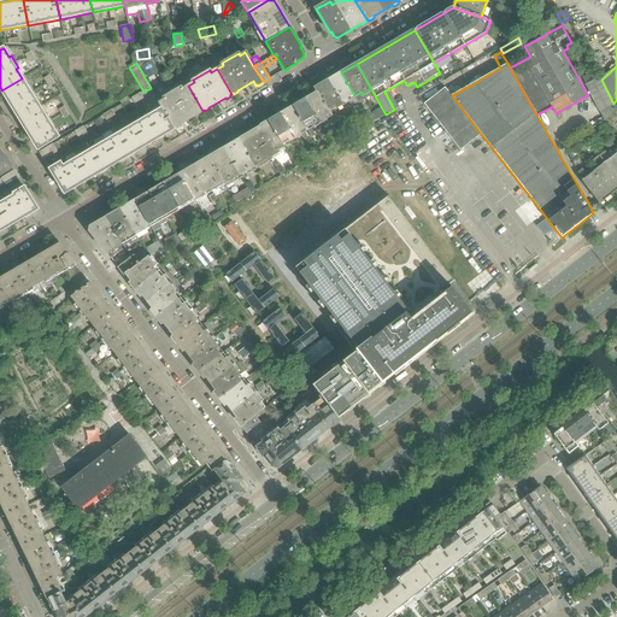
[(613,104),(601,80),(600,80),(599,77),(598,77),(595,71),(582,77),(586,84),(585,84),(591,94),(603,117),(594,123),(595,127),(616,111),(613,105),(613,104)]
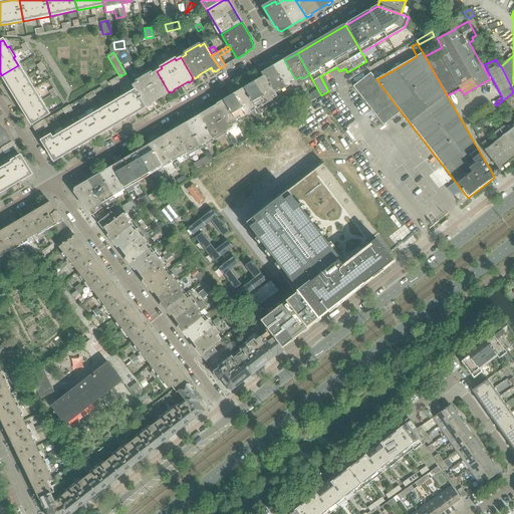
[(295,79),(284,60),(263,73),(265,76),(274,91),(279,89),(280,91),(290,85),(289,83),(295,79)]
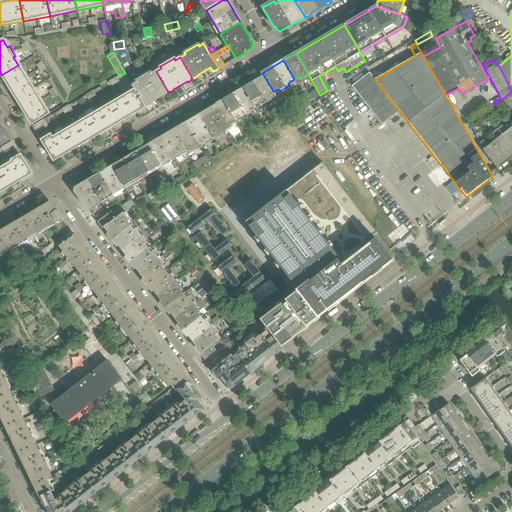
[(30,80),(24,71),(22,72),(18,65),(1,75),(17,100),(33,89),(28,82),(30,80)]
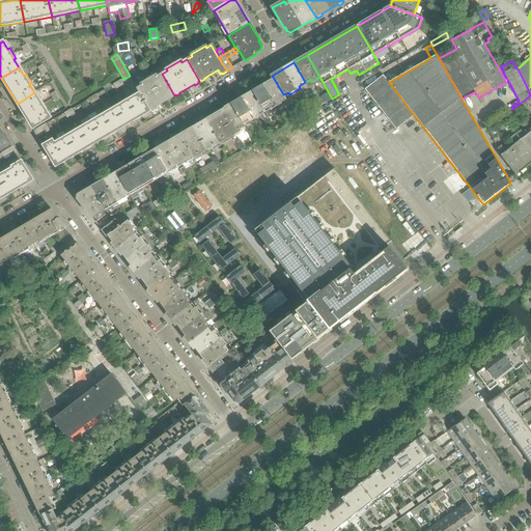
[(174,95),(162,74),(157,77),(156,75),(141,83),(142,85),(137,88),(137,89),(140,93),(150,111),(155,108),(155,107),(168,99),(169,99),(170,100),(173,98),(173,95),(174,95)]
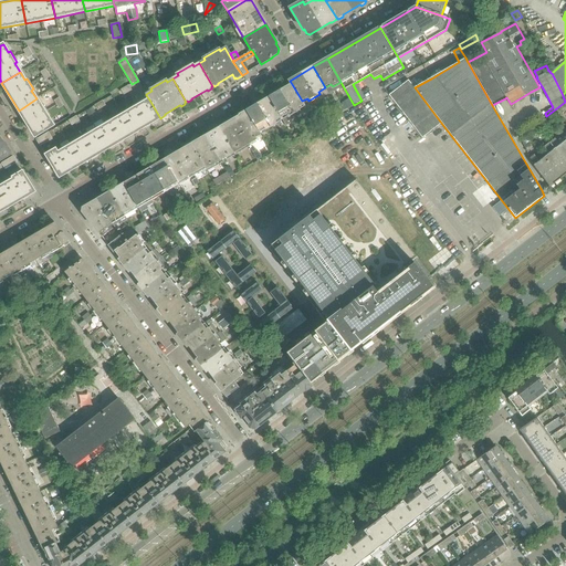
[(441,123),(415,87),(408,80),(389,95),(422,138),(441,123)]
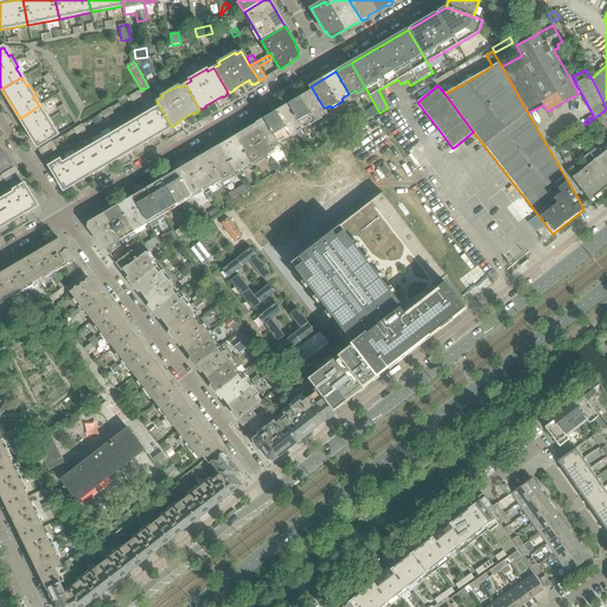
[(324,108),(313,90),(288,104),(301,127),(308,122),(310,125),(323,117),(321,115),(326,113),(324,108)]
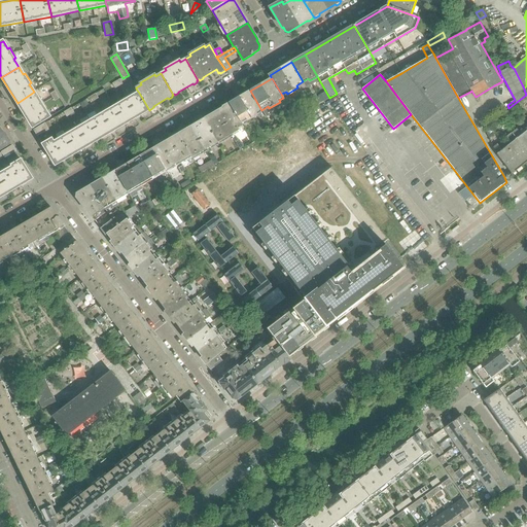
[(125,125),(149,110),(139,93),(136,89),(133,91),(135,95),(132,97),(131,95),(120,101),(121,103),(114,107),(125,125)]
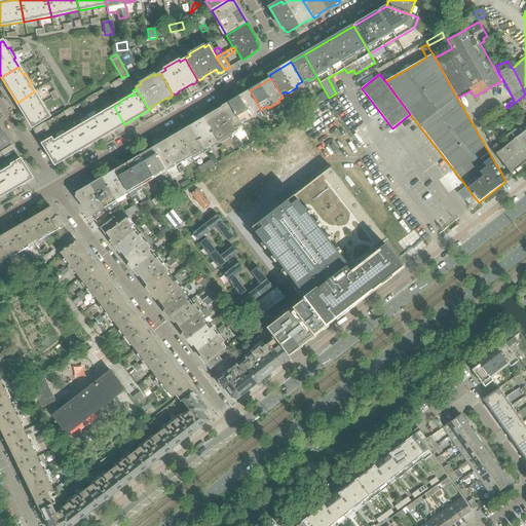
[(261,110),(250,90),(240,97),(236,99),(229,104),(239,122),(240,122),(245,119),(246,121),(257,115),(256,113),(261,110)]
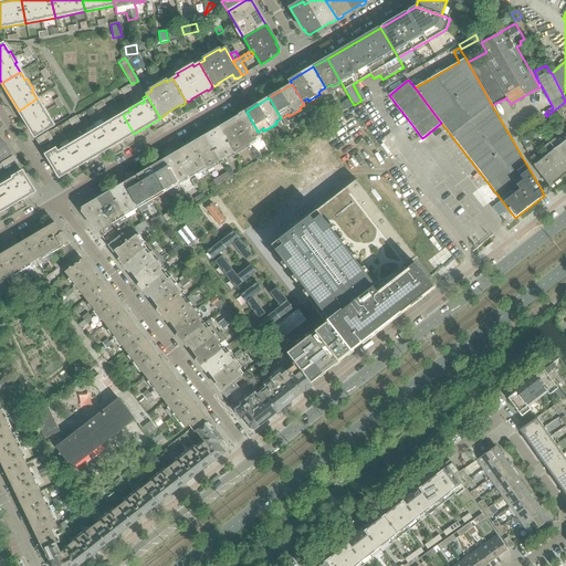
[(50,116),(46,111),(43,105),(41,106),(37,98),(19,111),(35,137),(53,126),(48,117),(50,116)]
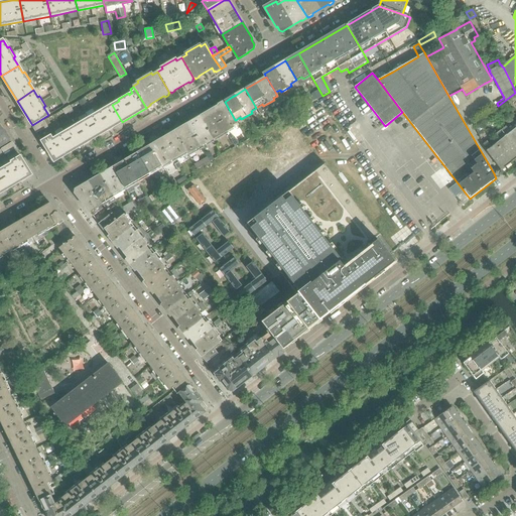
[(59,99),(55,93),(51,96),(55,102),(59,99)]
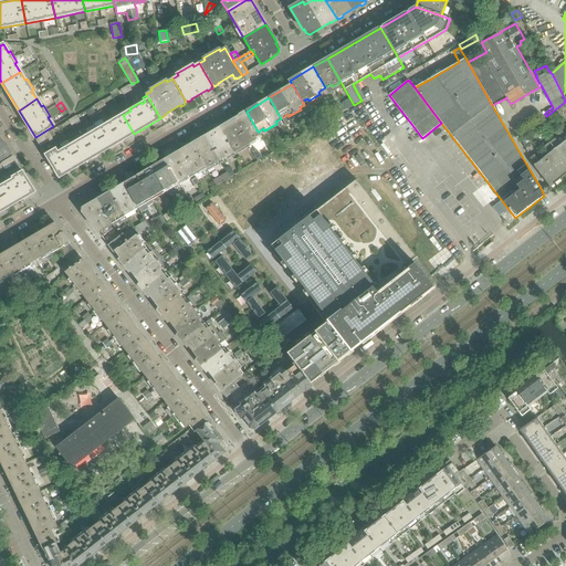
[(92,107),(86,111),(90,116),(95,113),(92,107)]
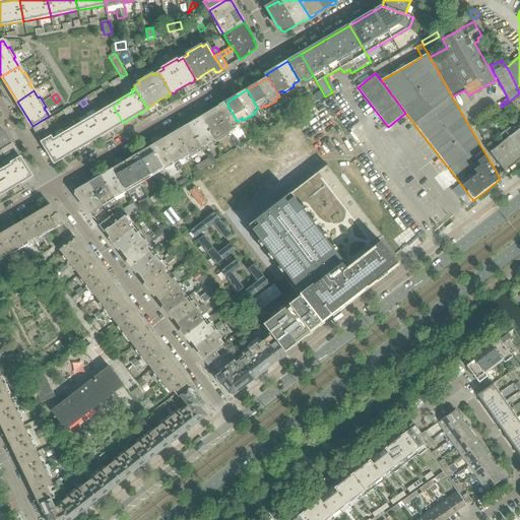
[(214,141),(241,125),(238,121),(237,121),(226,103),(221,105),(221,107),(207,115),(205,115),(202,116),(202,118),(201,118),(214,141)]
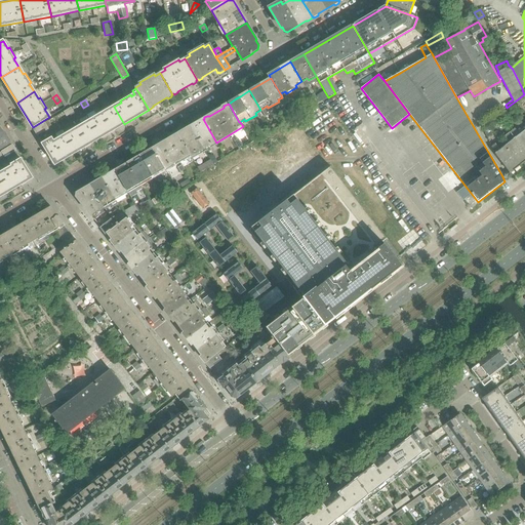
[(101,138),(124,124),(114,107),(107,111),(106,109),(95,115),(96,117),(89,121),(101,138)]
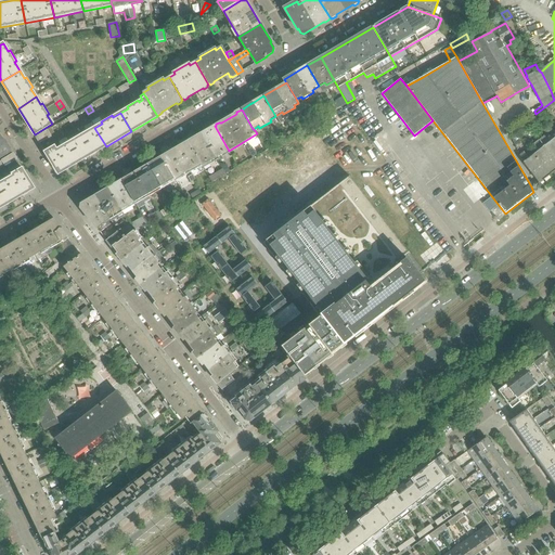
[(340,117),(334,123),(344,136),(351,130),(340,117)]
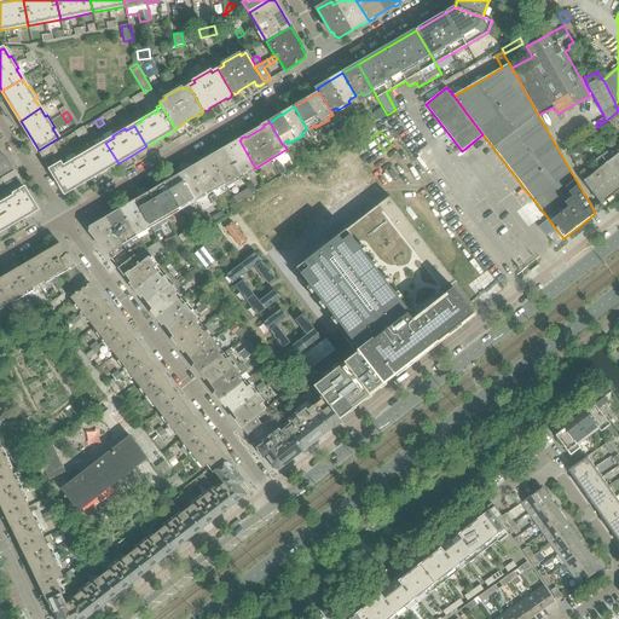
[(593,144),(586,138),(582,143),(588,149),(593,144)]
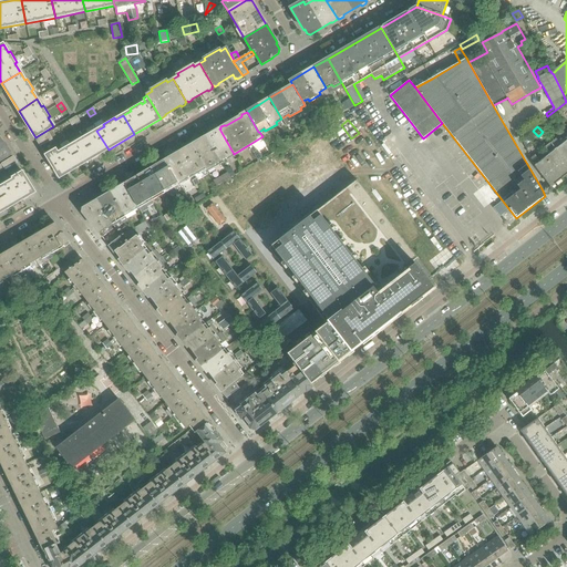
[(336,130),(321,141),(328,147),(341,137),(344,134),(339,127),(336,130)]
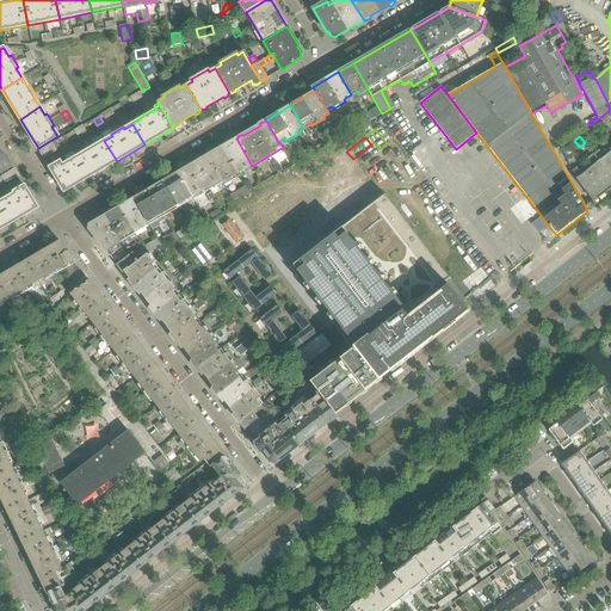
[(252,166),(236,139),(236,140),(234,139),(230,141),(230,142),(214,153),(211,152),(208,154),(208,156),(221,180),(223,183),(252,166)]
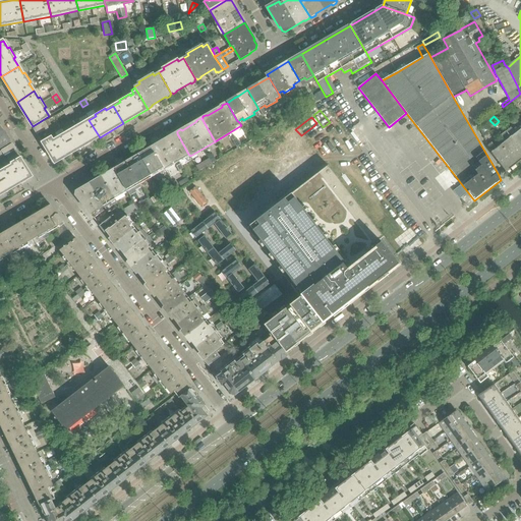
[(48,128),(47,126),(50,124),(48,120),(34,129),(38,135),(48,128)]
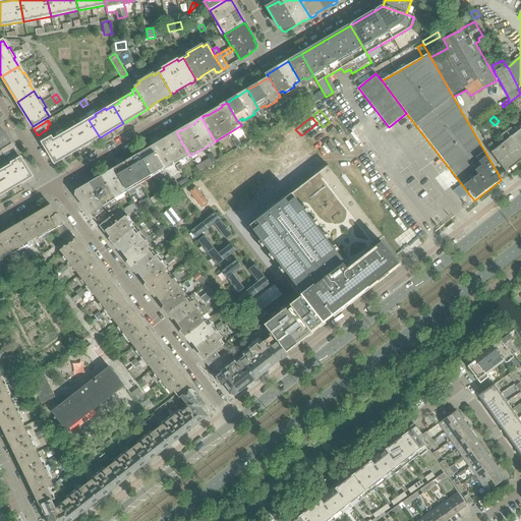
[(100,137),(89,120),(82,124),(81,122),(71,128),(72,130),(65,134),(75,152),(100,137)]
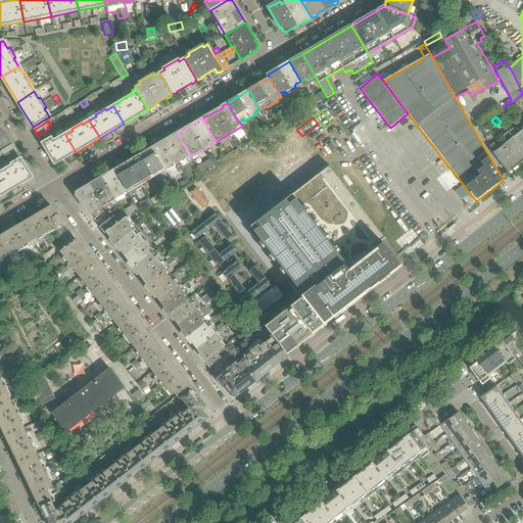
[(331,123),(324,128),(328,134),(334,141),(340,135),(335,129),(331,123)]
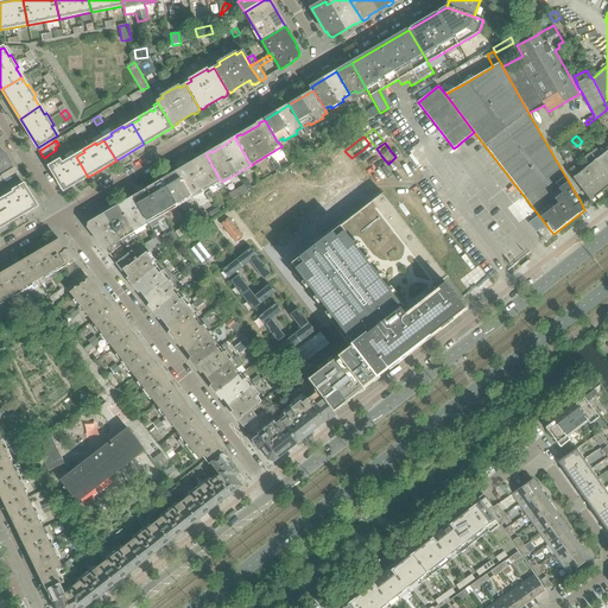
[(572,153),(564,144),(559,149),(564,160),(572,153)]
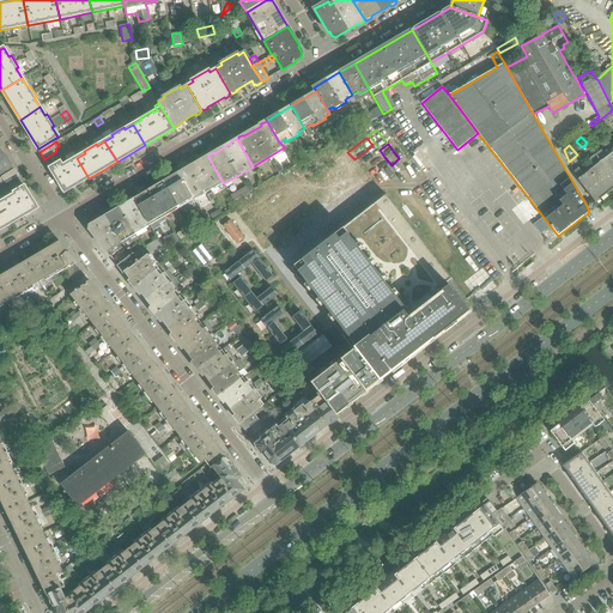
[(4,156),(0,149),(0,147),(0,146),(0,174),(12,167),(5,155),(4,156)]
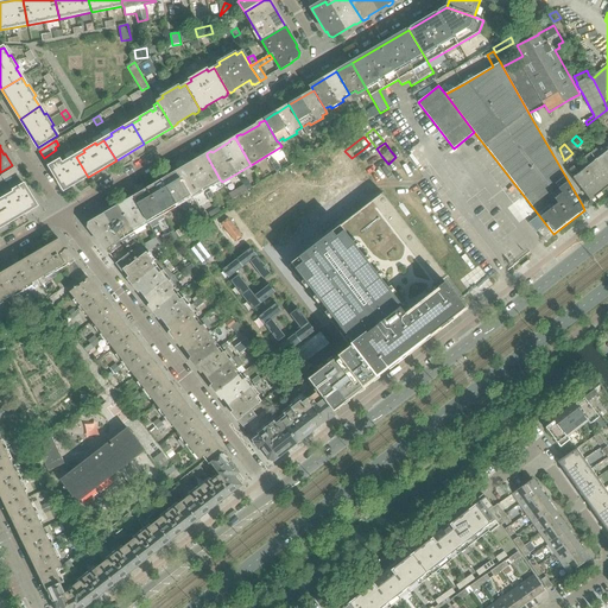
[(310,153),(305,145),(299,149),(304,157),(310,153)]
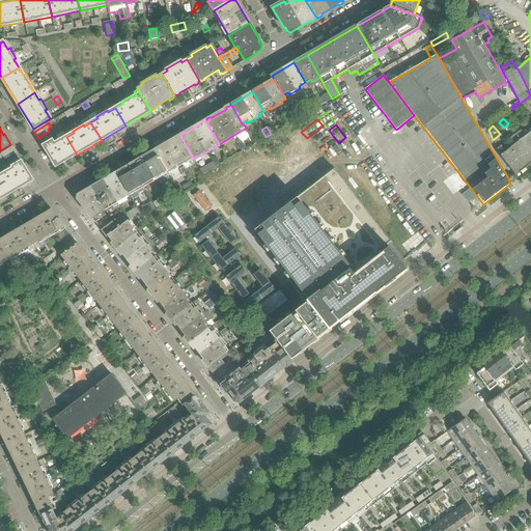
[(530,133),(530,132),(526,136),(521,130),(520,129),(515,132),(516,133),(515,134),(530,154),(530,133)]
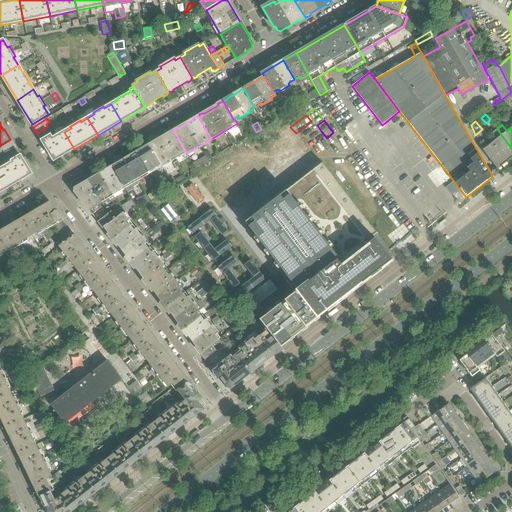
[(74,149),(64,132),(56,136),(55,135),(53,136),(47,126),(37,133),(53,158),(54,160),(74,149)]
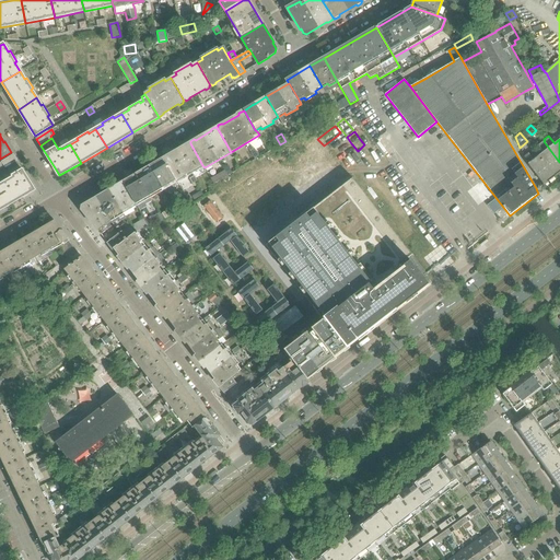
[(317,139),(311,143),(324,160),(330,155),(324,146),(317,139)]
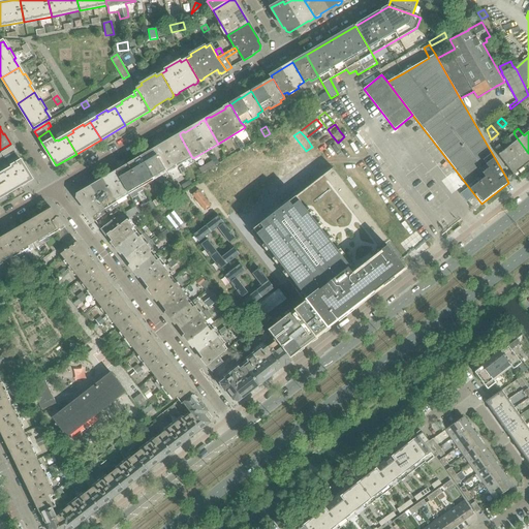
[(528,162),(528,153),(514,133),(508,137),(512,143),(514,144),(508,147),(524,167),(528,162)]
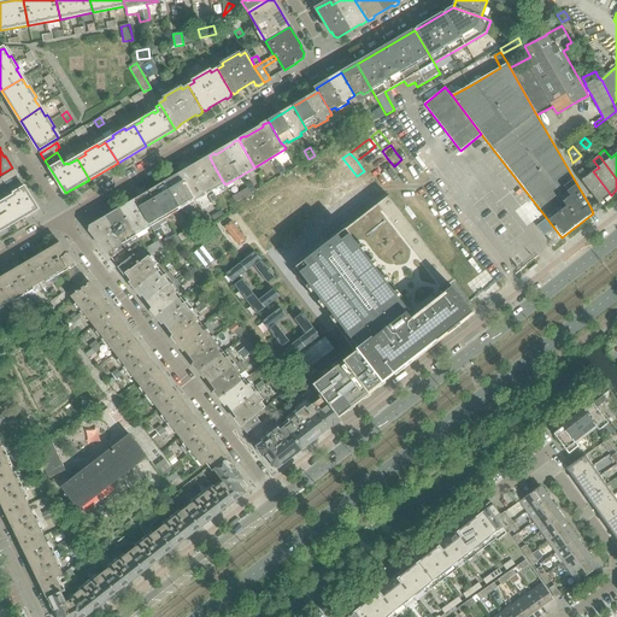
[(194,199),(223,182),(210,158),(209,158),(206,158),(204,160),(203,162),(193,168),(186,171),(184,171),(181,172),(181,175),(180,175),(194,199)]
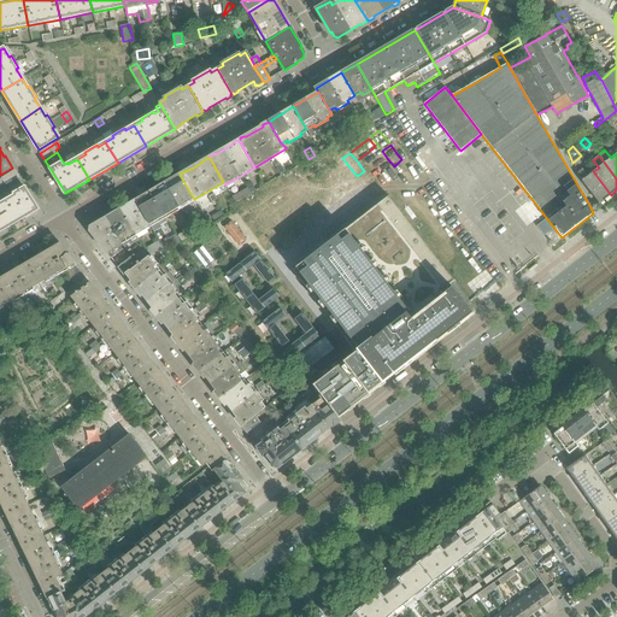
[(387,158),(372,169),(378,177),(394,166),(387,158)]
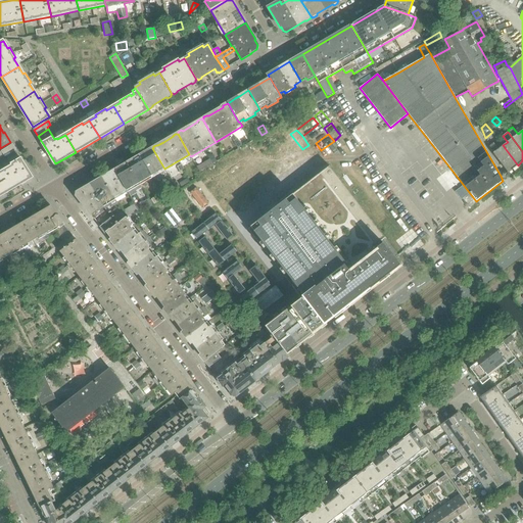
[(281,135),(274,140),(284,152),(291,147),(281,135)]
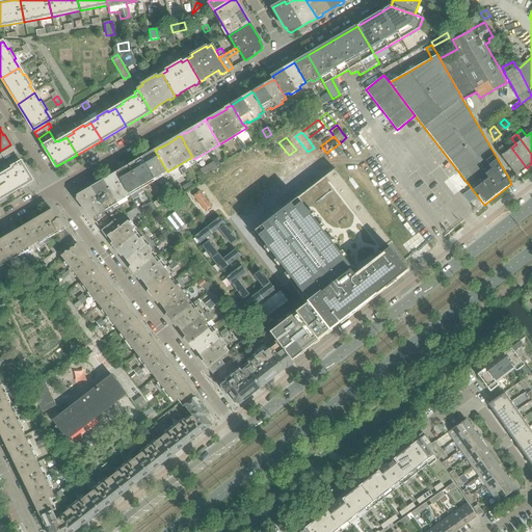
[(273,147),(261,157),(266,163),(278,154),(282,151),(276,144),(273,147)]
